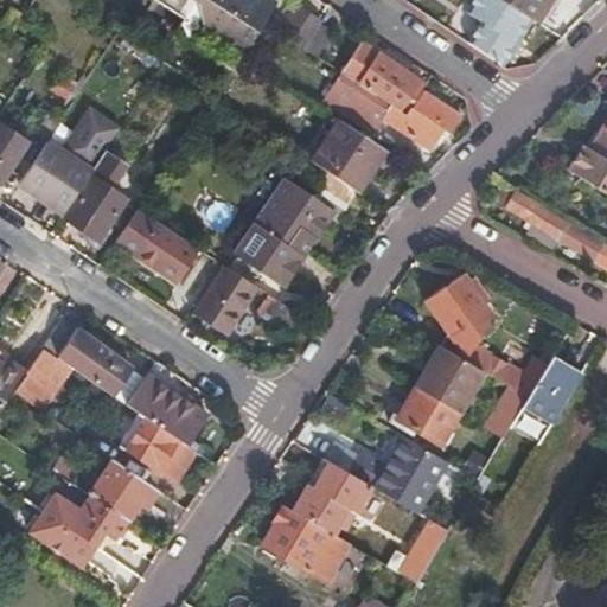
[(158,0),(183,17),(174,31),(231,69),(242,53),(264,20),(276,1),(274,0),(158,0)]
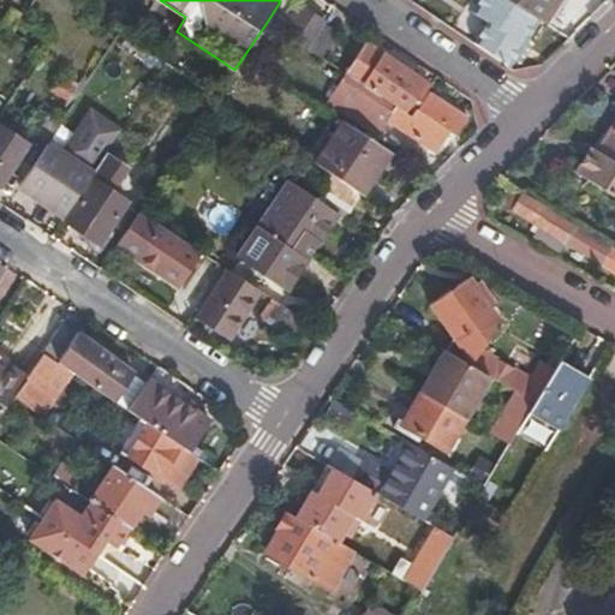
[(512,63),(541,19),(512,0),(483,0),(477,10),(494,21),(481,41),(512,63)]
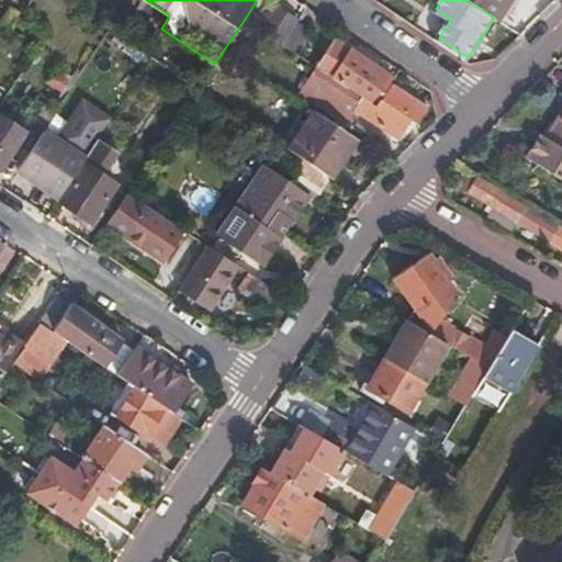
[(468,0),(494,18),(503,23),(517,0),(468,0)]
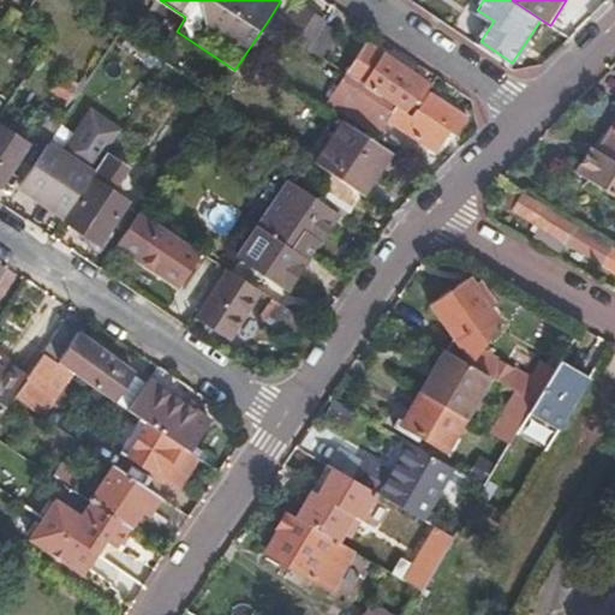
[(472,41),(485,24),(467,11),(455,28),(472,41)]
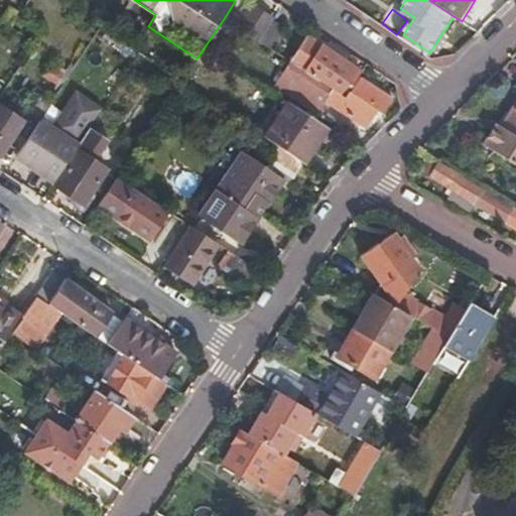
[(284,24),(273,16),(259,39),(270,46),(284,24)]
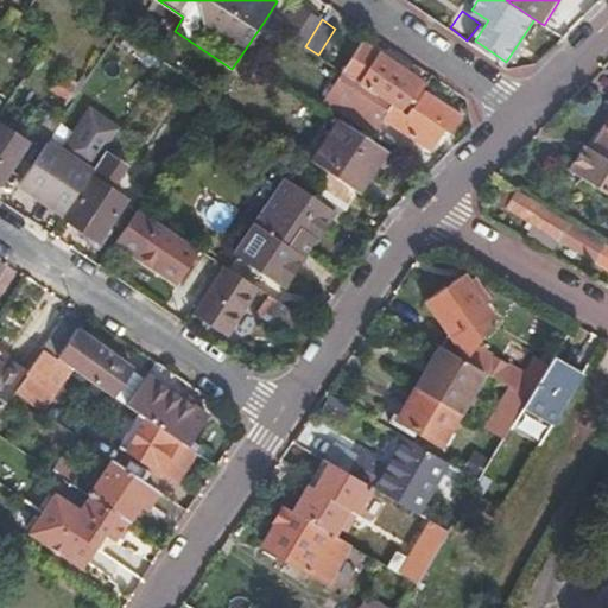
[(410,105),(425,81),(365,42),(360,38),(340,69),(355,78),(385,99),(392,102),(405,112),(410,105)]
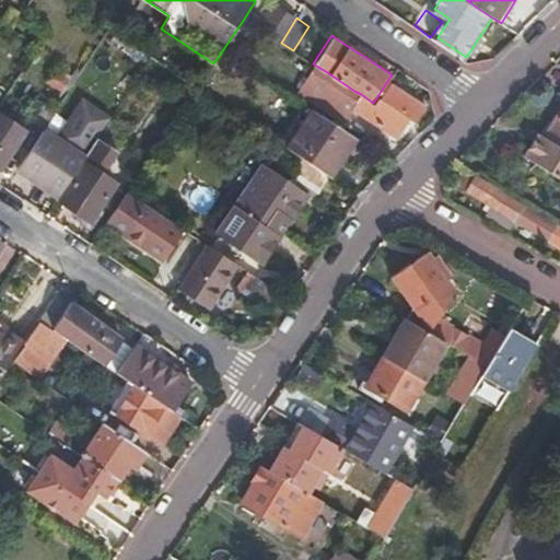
[(381,98),(377,96),(373,103),(361,94),(354,91),(327,72),(311,98),(343,119),(352,106),(395,135),(407,117),(413,121),(424,105),(391,83),(381,98)]
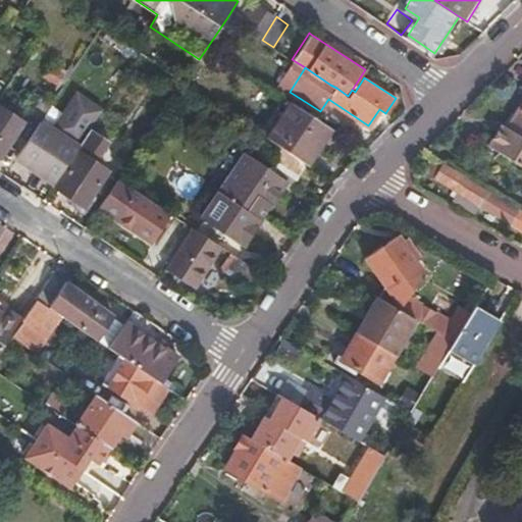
[(102,109),(76,93),(52,129),(77,146),(90,127),(102,109)]
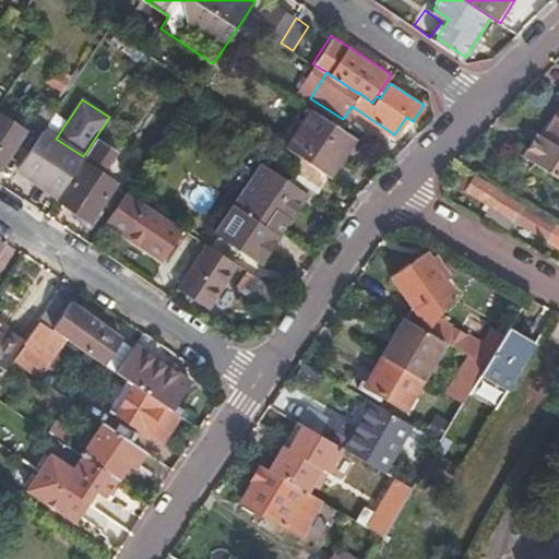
[(30,125),(40,131),(42,129),(54,110),(43,104),(30,125)]
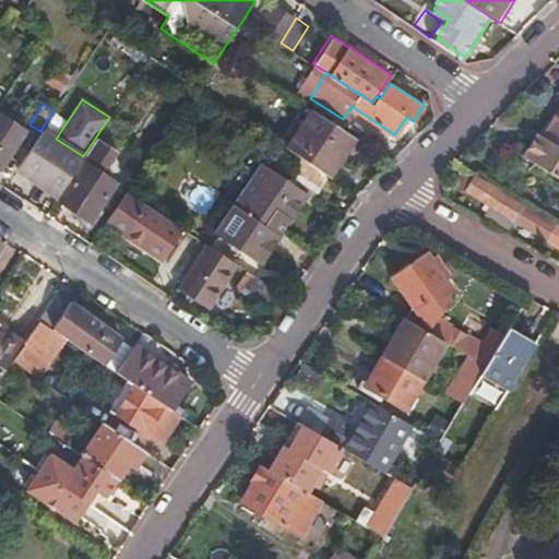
[(313,108),(286,147),(301,157),(329,175),(354,135),(313,108)]
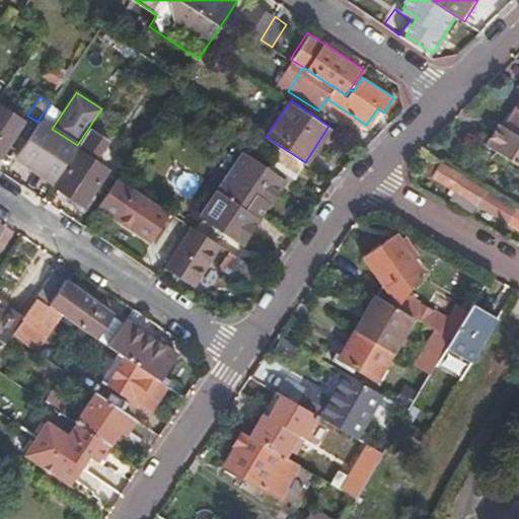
[(518,105),(516,104),(504,125),(499,122),(486,143),(518,164),(518,105)]
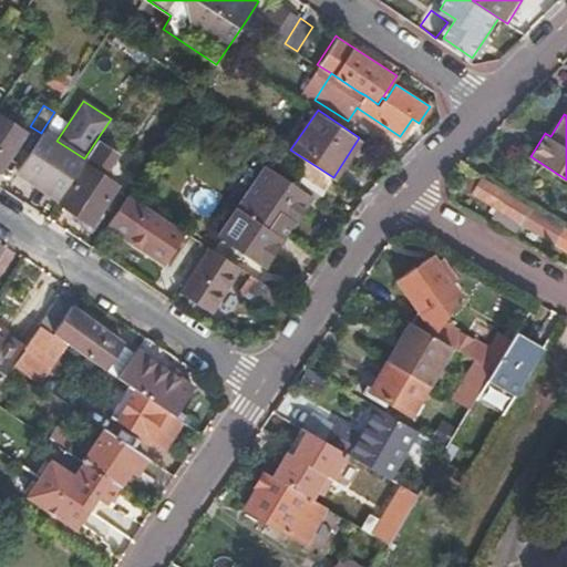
[(0,169),(1,171),(24,134),(0,116),(0,169)]
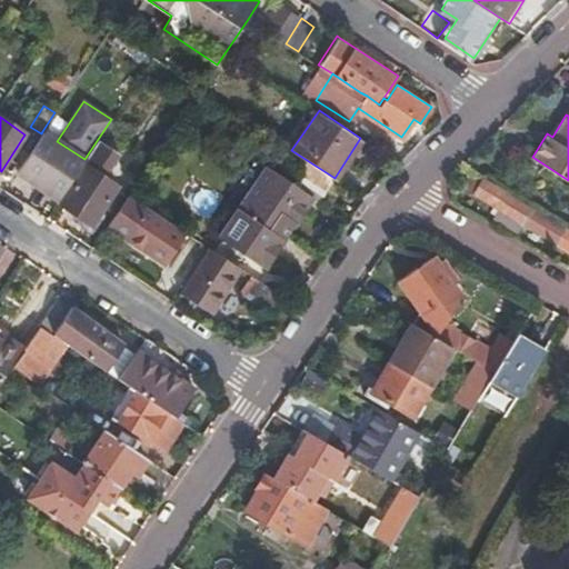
[(41,133),(17,172),(59,200),(82,162),(85,159),(57,141),(42,131),(41,133)]
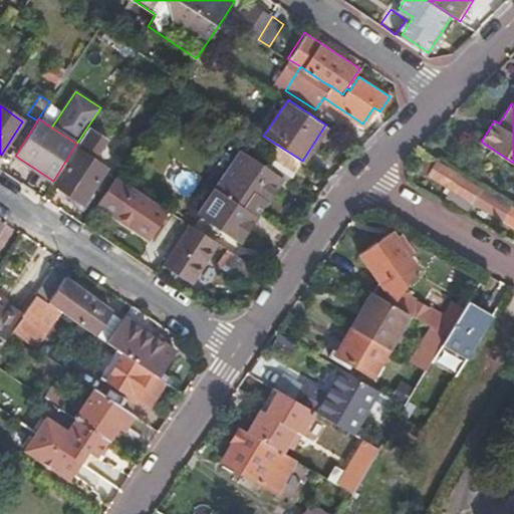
[(88,125),(76,144),(74,147),(77,149),(54,186),(75,200),(82,204),(87,197),(105,168),(92,159),(106,138),(88,125)]
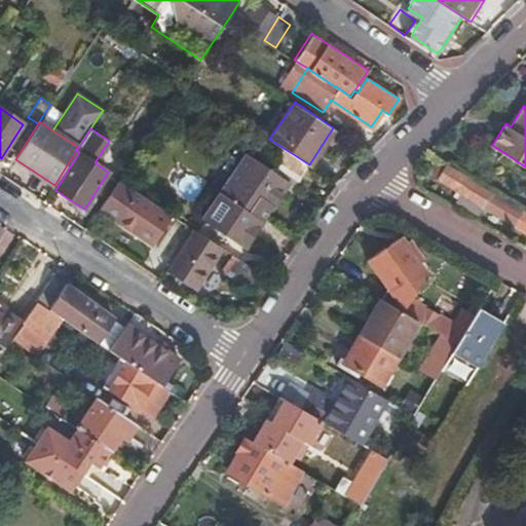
[(301,177),(309,164),(284,148),(276,160),(301,177)]
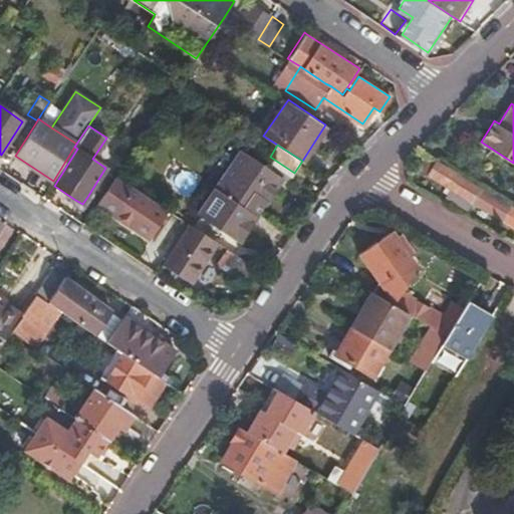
[(202,215),(221,227),(240,240),(282,179),(288,183),(292,178),(267,161),(263,167),(240,151),(199,213),(202,215)]
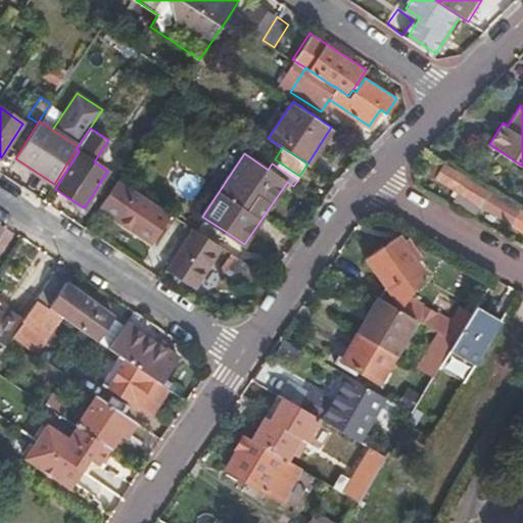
[(489,189),(434,155),(425,171),(480,204),(481,202),(522,226),(522,208),(513,202),(503,197),(489,189)]
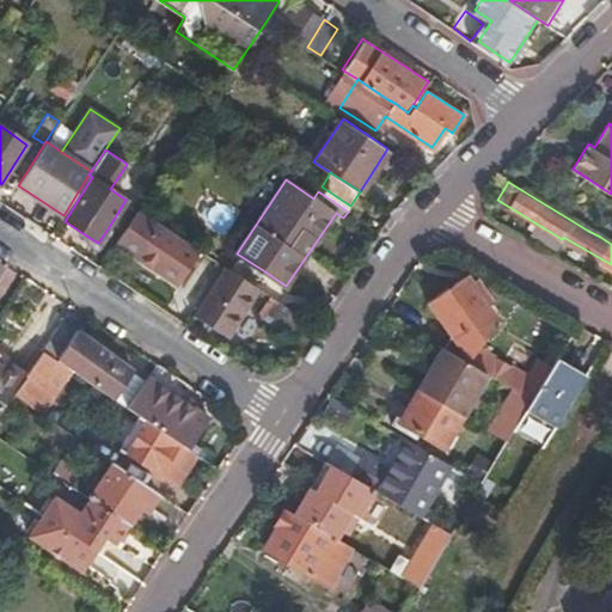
[(201,250),(139,209),(118,238),(116,243),(141,259),(177,283),(201,250)]
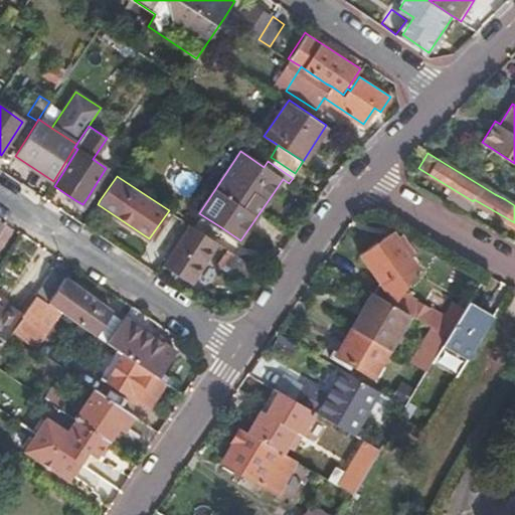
[(189,223),(173,212),(168,219),(169,227),(181,235),(189,223)]
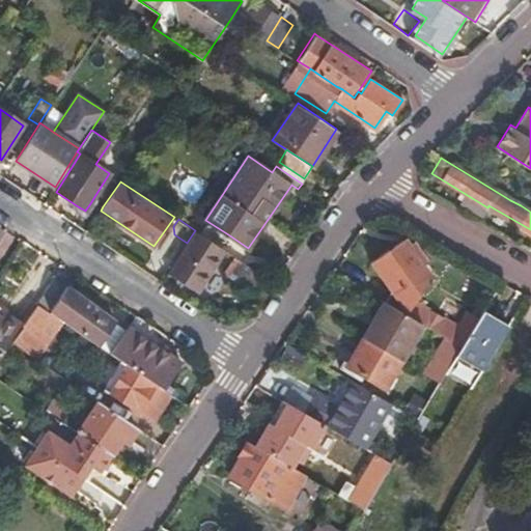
[(208,222),(201,233),(221,247),(228,234),(208,222)]
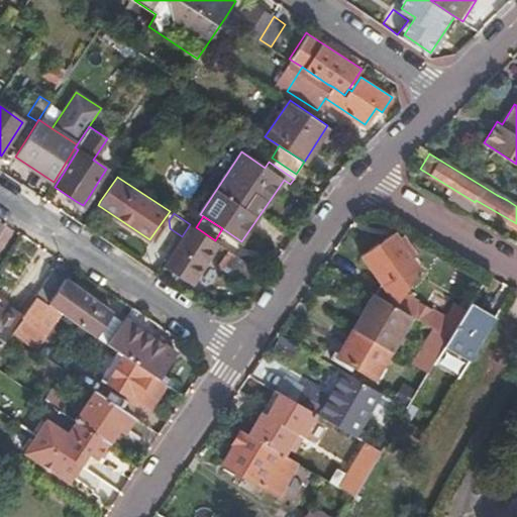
[(192,284),(218,242),(215,240),(196,227),(192,225),(165,266),(192,284)]
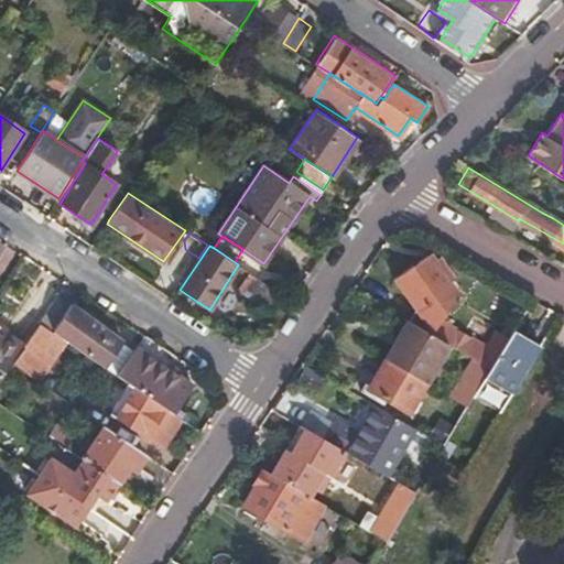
[(443,317),(454,300),(445,285),(430,261),(425,255),(394,274),(415,308),(409,320),(432,334),(443,317)]
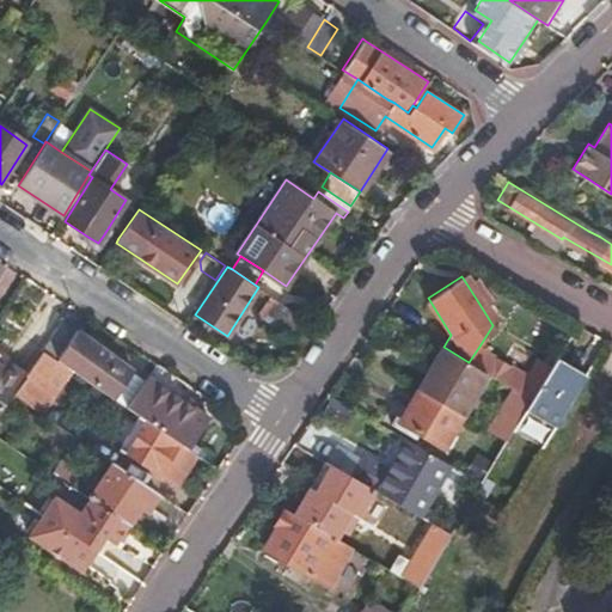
[(466,283),(483,310),(490,305),(473,280),(466,283)]
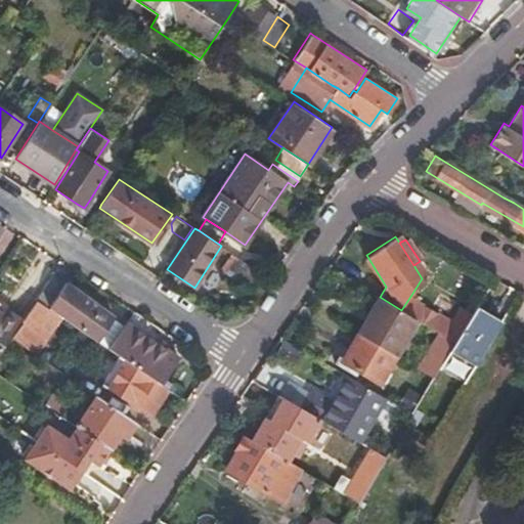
[(253,286),(261,271),(236,255),(226,249),(221,257),(230,263),(226,269),(253,286)]
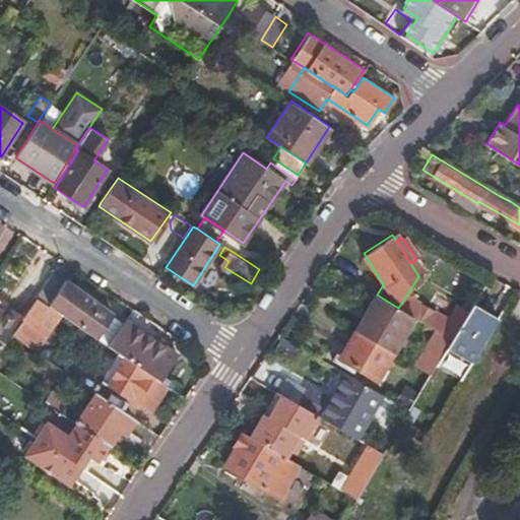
[(114,315),(52,272),(36,297),(62,315),(81,327),(98,339),(114,315)]
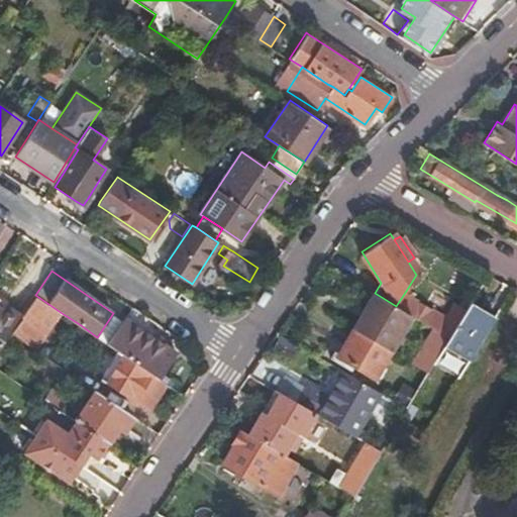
[(438,330),(450,336),(468,307),(456,300),(447,315),(406,291),(396,306),(412,314),(438,330)]
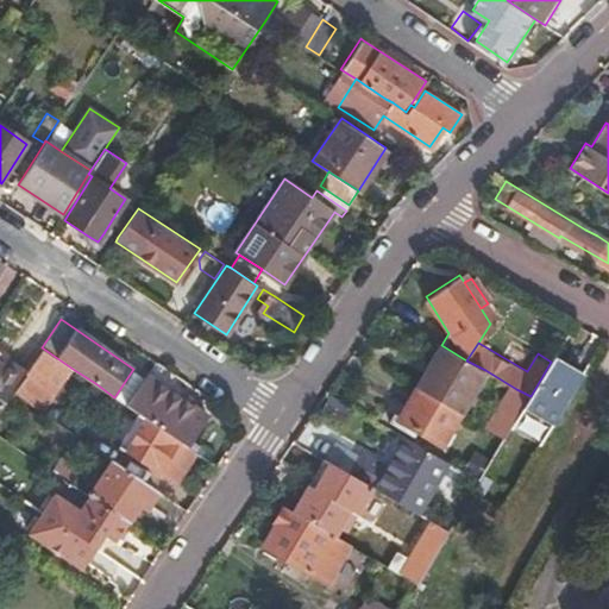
[(473,391),(485,370),(466,360),(441,345),(416,385),(462,412),(473,391)]
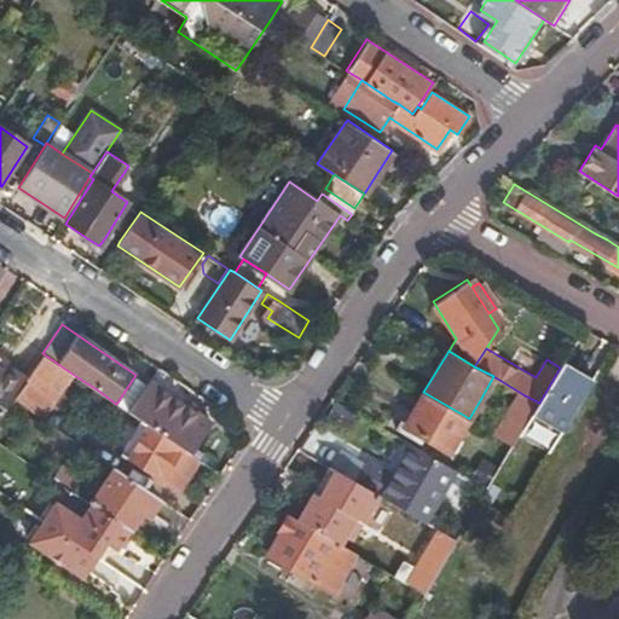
[(11,398),(42,420),(55,401),(44,393),(57,374),(68,382),(74,375),(42,353),(24,379),(23,380),(11,398)]
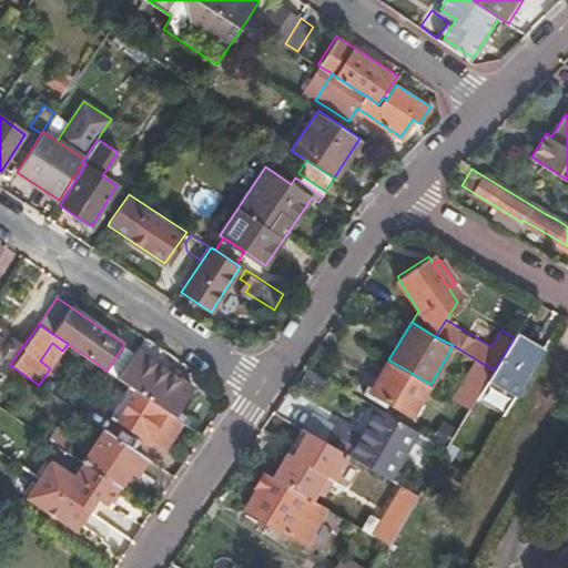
[(0,325),(0,379),(10,365),(21,348),(22,347),(0,333),(0,332),(2,328),(0,325)]
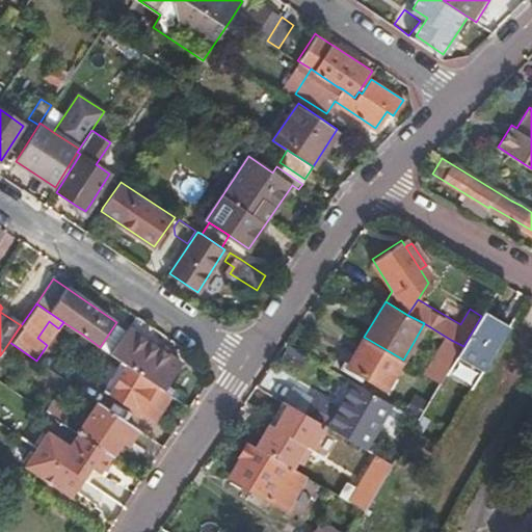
[(472,389),(506,328),(482,315),(481,316),(463,346),(459,352),(474,360),(460,382),(472,389)]
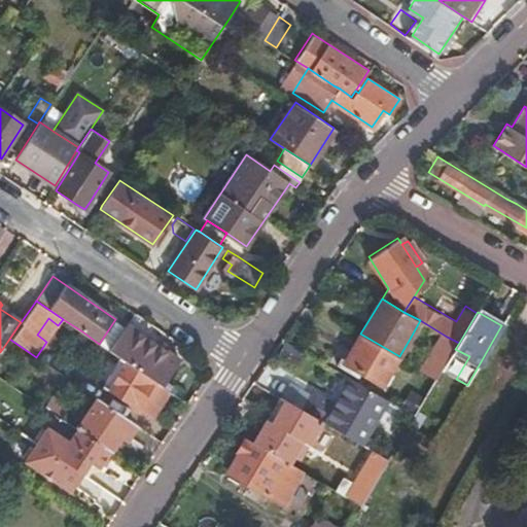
[(37,335),(46,342),(58,325),(48,318),(37,335)]
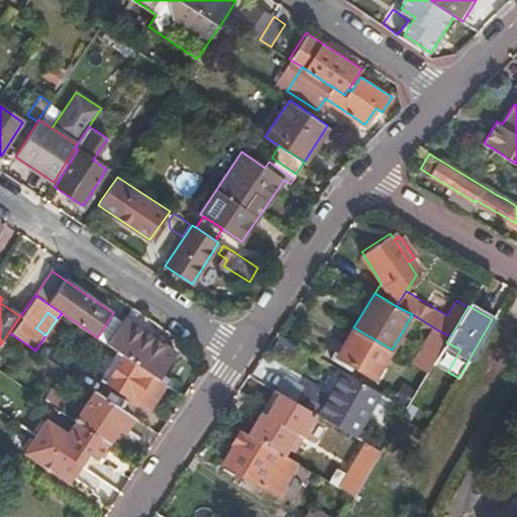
[(178,353),(125,318),(108,344),(118,351),(160,380),(178,353)]
